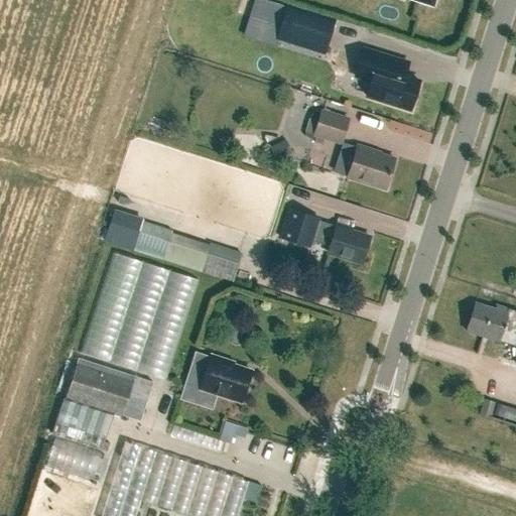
[(258,0),(253,0),(248,18),(280,28),(286,8),(258,0)]
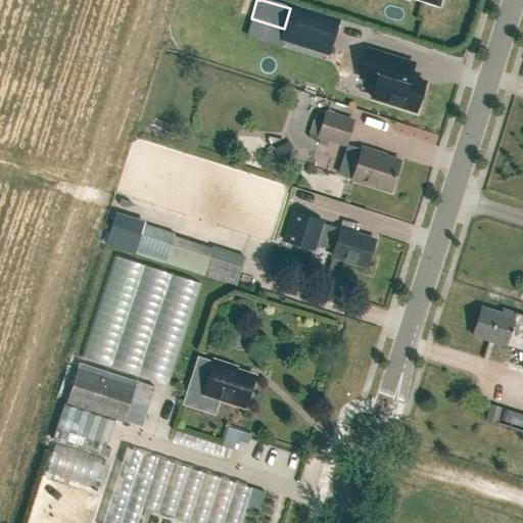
[(327,50),(335,22),(290,8),(284,29),(282,37),(327,50)]
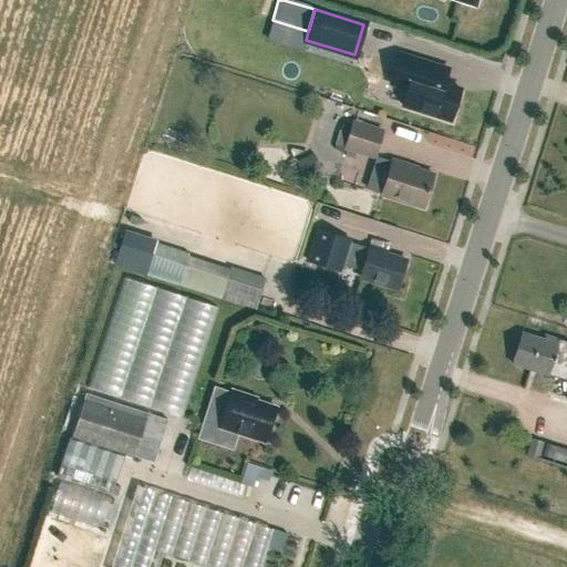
[(444,84),(449,70),(399,54),(390,84),(408,89),(402,105),(451,121),(461,90),(444,84)]
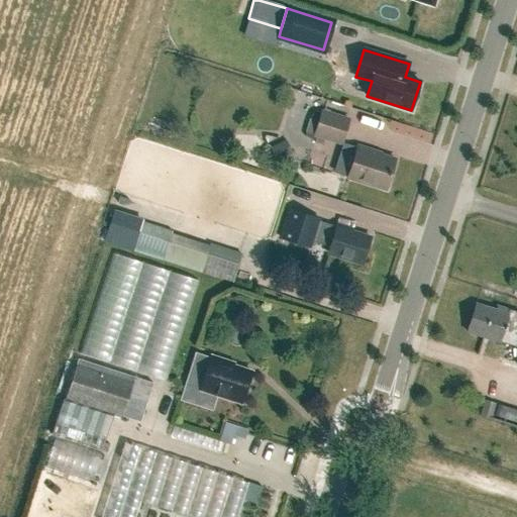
[(340,144),(349,117),(320,109),(312,136),(340,144)]
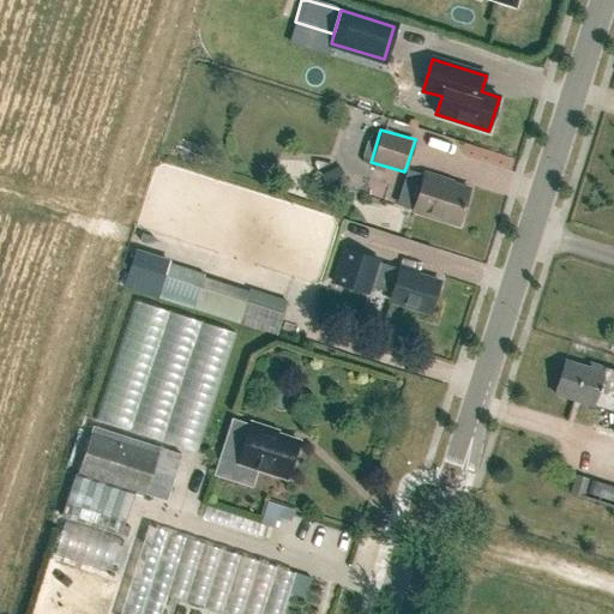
[(333,168),(320,175),(329,191),(342,184),(333,168)]
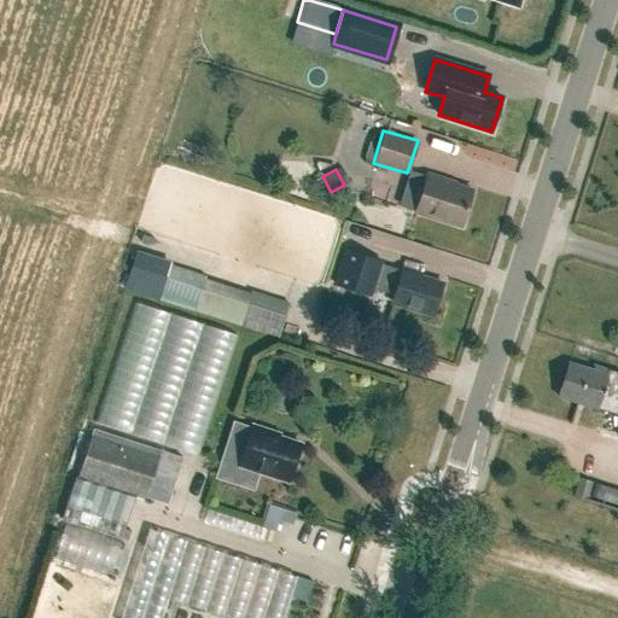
[(461,226),(472,191),(445,182),(447,181),(427,175),(415,211),(461,226)]
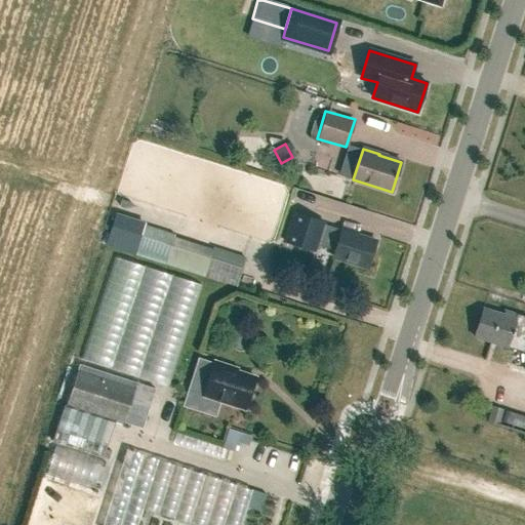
[(316,251),(318,245),(335,250),(333,256),(368,268),(376,242),(356,235),(356,233),(342,229),(341,230),(324,225),(325,224),(307,217),(297,245),(316,251)]
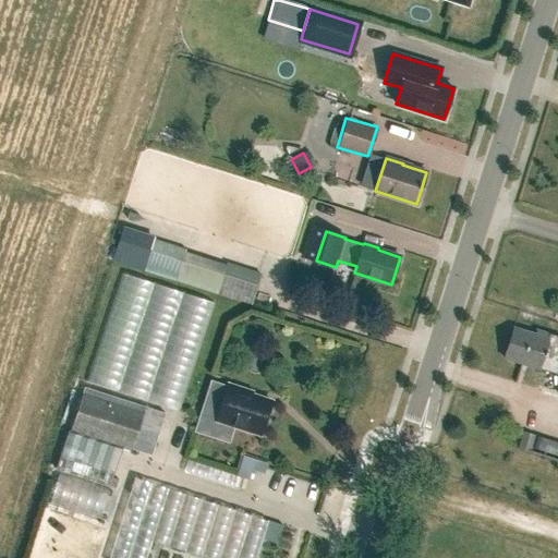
[(153,240),(143,271),(176,281),(185,250),(153,240)]
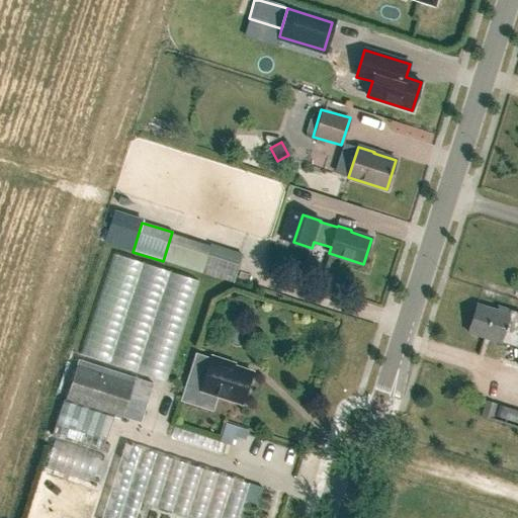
[(209,244),(209,245),(200,273),(232,282),(241,253),(209,244)]
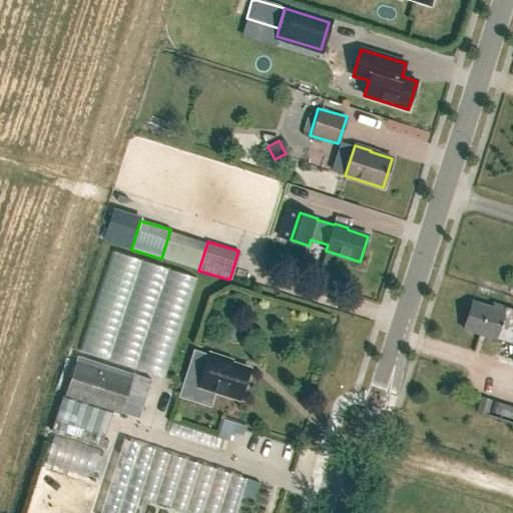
[(166,375),(194,274),(108,249),(79,351),(166,375)]
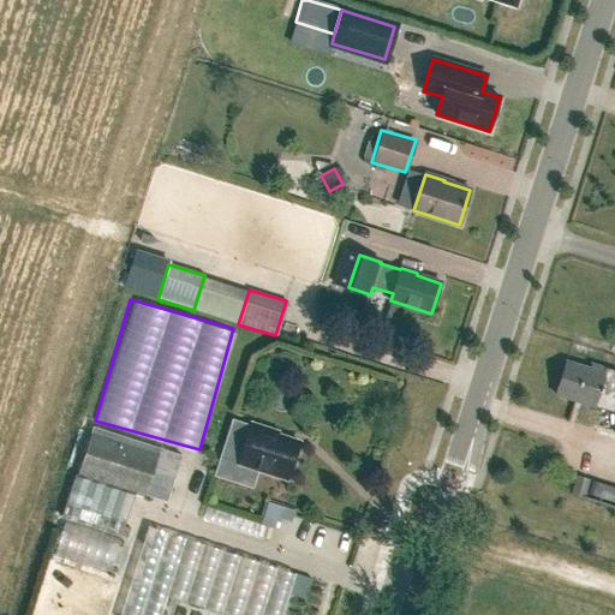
[(591,369),(566,362),(556,394),(596,406),(596,405),(614,411),(614,370),(592,363),(591,369)]
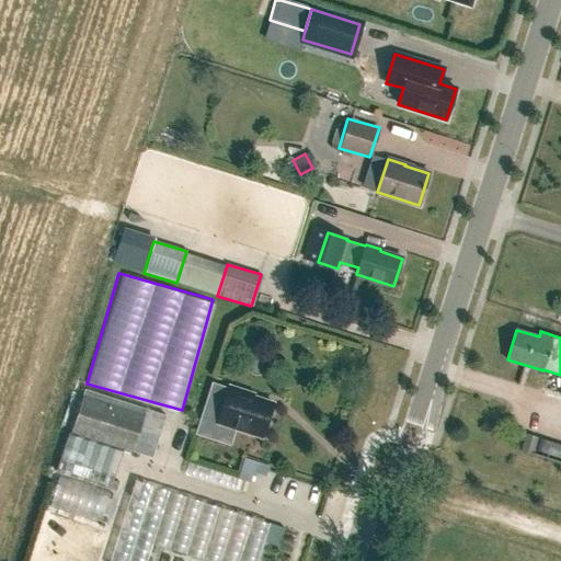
[(261,436),(267,419),(271,416),(273,410),(271,405),(272,403),(242,393),(242,391),(229,387),(217,422),(261,436)]
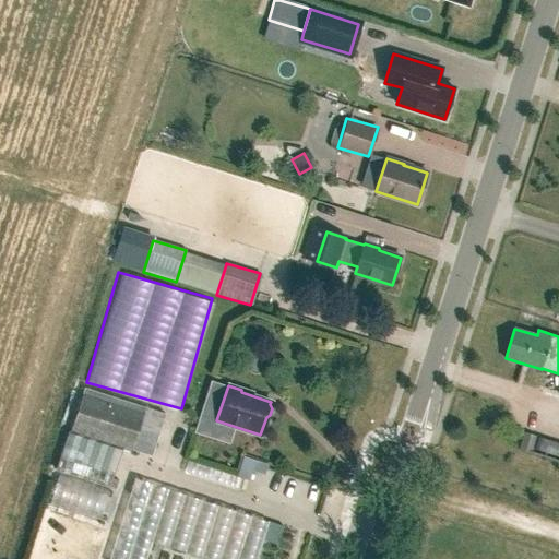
[(131,449),(142,414),(82,394),(71,429),(131,449)]
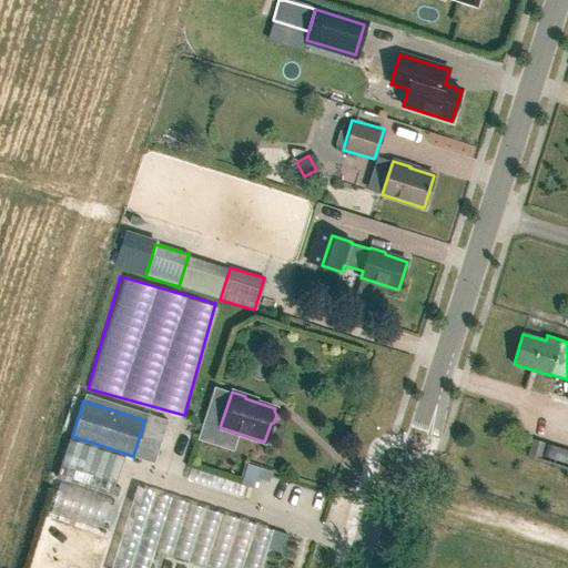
[(262,459),(266,443),(236,435),(232,452),(262,459)]
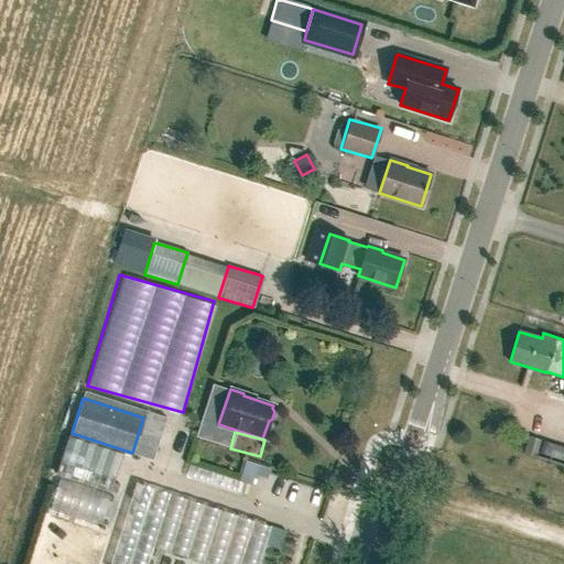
[(563,446),(529,436),(523,453),(563,465),(563,464),(563,446)]
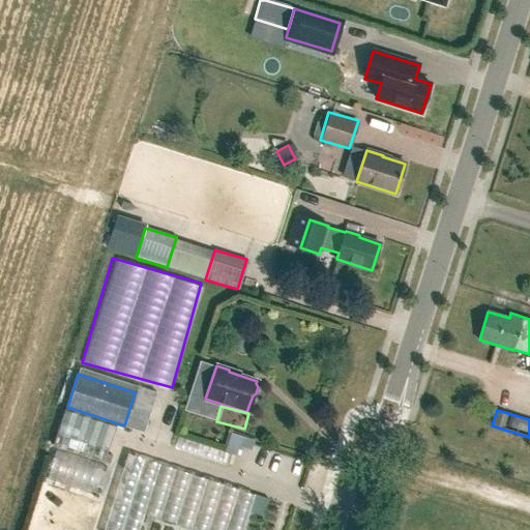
[(176,436),(173,446),(223,462),(226,450),(176,436)]
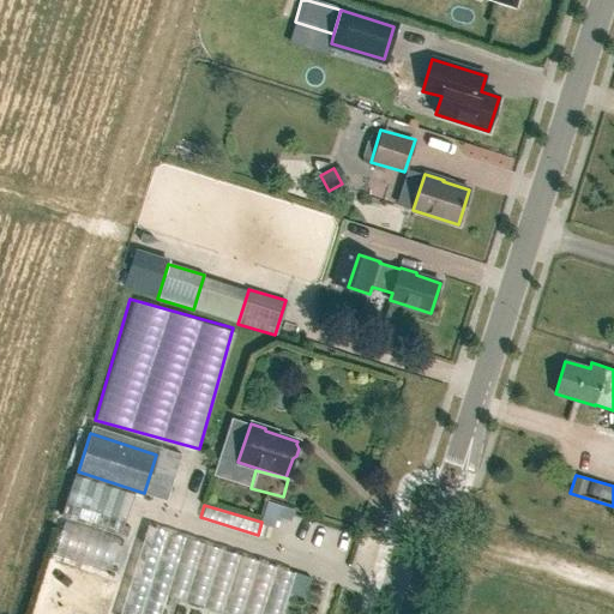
[(118,581),(236,613),(280,613),(286,594),(301,599),(309,571),(144,524),(139,542),(128,539),(118,581)]
